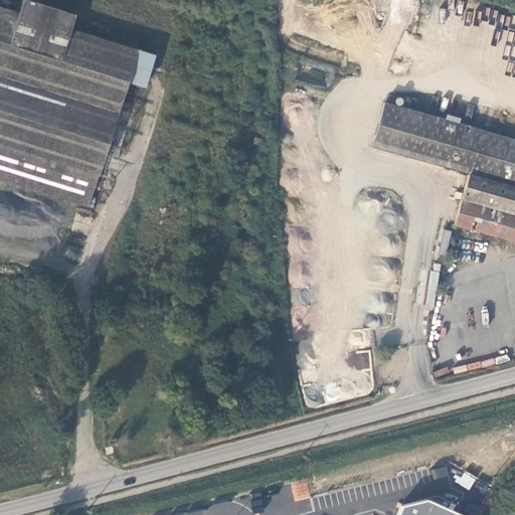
[(70,29),(75,14),(30,0),(24,0),(20,13),(0,6),(0,178),(89,206),(129,80),(146,86),(155,55),(70,29)]
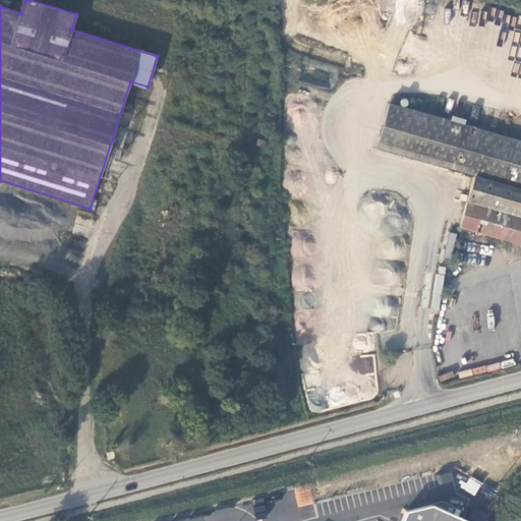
[(435,122),(438,114),(390,101),(388,108),(435,122)]
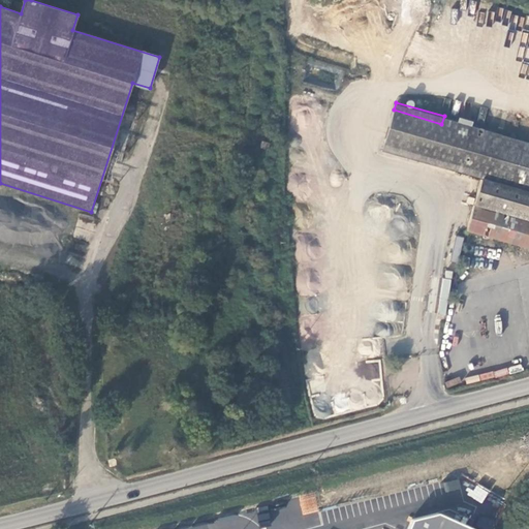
[(528,248),(528,141),(444,116),(441,124),(394,110),(392,119),(382,149),(483,178),(468,230),(528,248)]
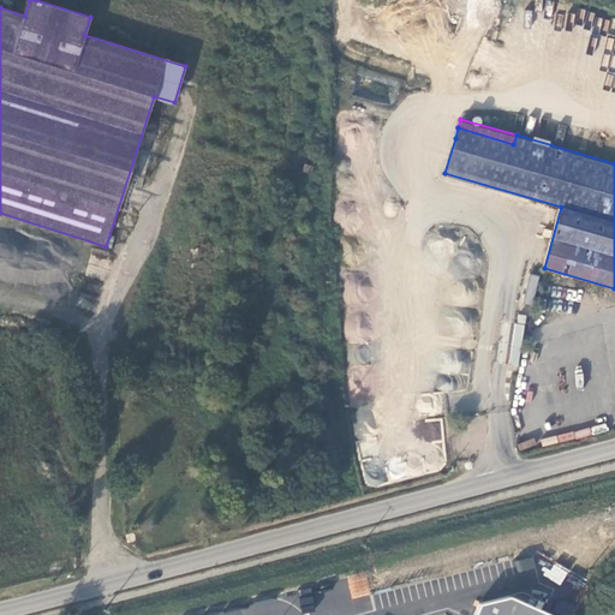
[(536,291),(539,276),(532,274),(529,288),(536,291)]
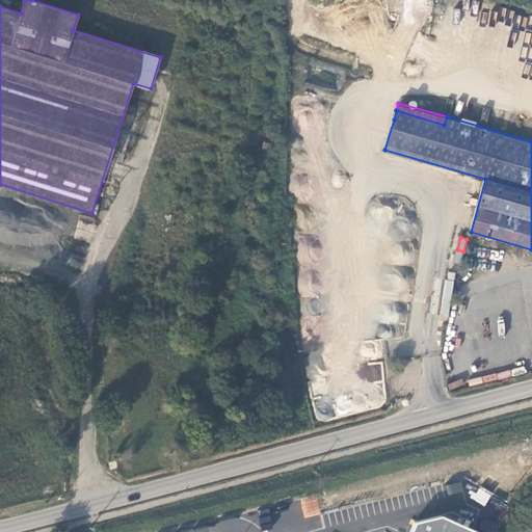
[(445,282),(432,281),(429,315),(449,316),(452,275),(446,274),(445,282)]
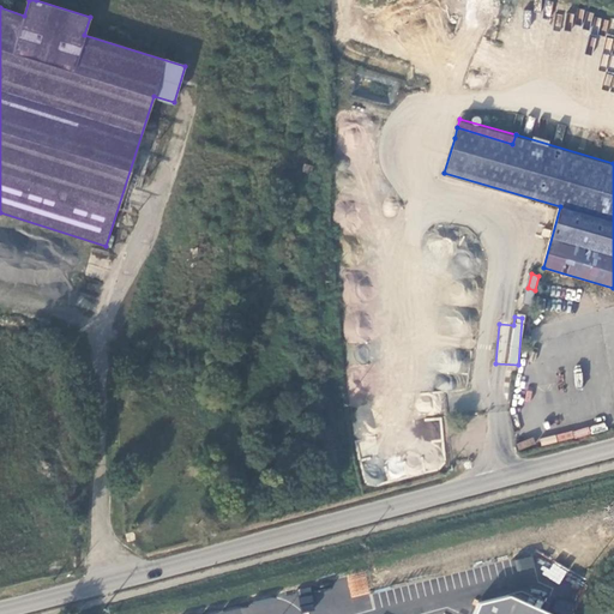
[(383,365),(379,333),(350,338),(355,369),(383,365)]
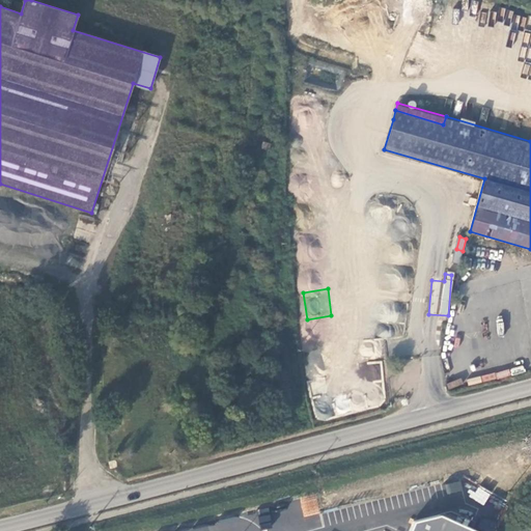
[(129,384),(130,364),(119,363),(119,383),(129,384)]
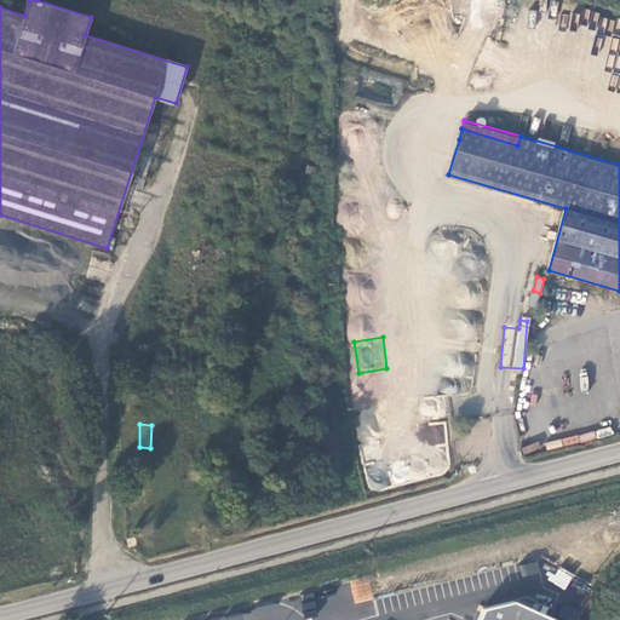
[(429,424),(361,430),(362,447),(372,446),(373,449),(430,445),(429,424)]
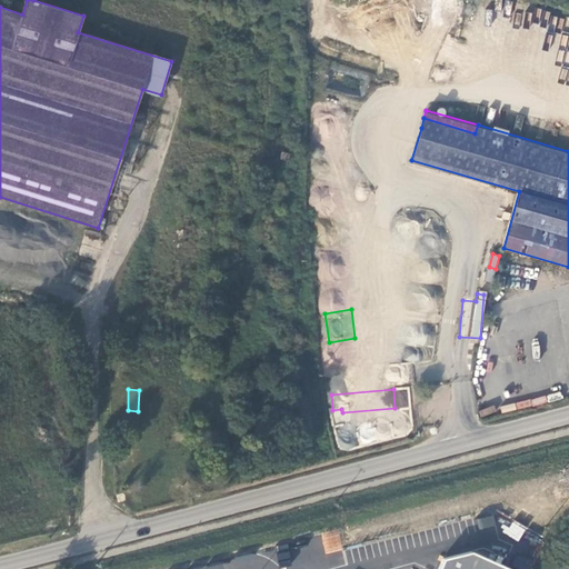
[(506,568),(469,552),(442,559),(438,568),(506,568)]
